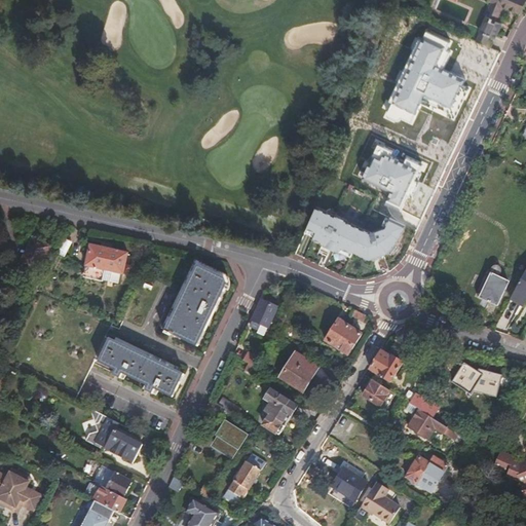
[(478,36),(491,42),(495,34),(496,34),(502,20),(497,16),(503,3),(521,10),(525,0),(493,0),(481,29),(478,36)]
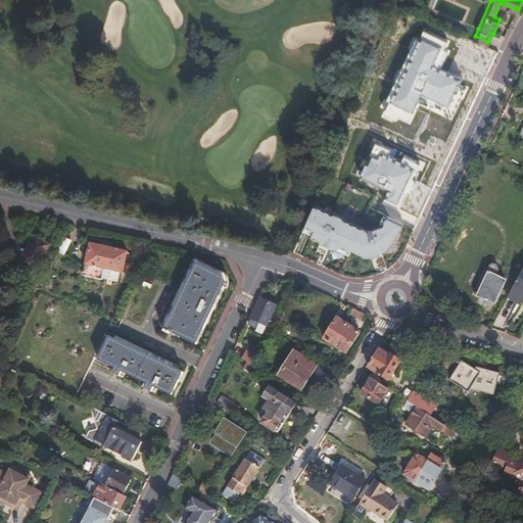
[(406,73),(391,101),(400,105),(400,107),(407,110),(409,109),(416,111),(425,94),(434,90),(442,93),(455,68),(452,66),(458,53),(440,45),(434,57),(426,53),(421,43),(416,41),(410,43),(407,48),(411,59),(410,61),(408,62),(403,70),(406,73)]
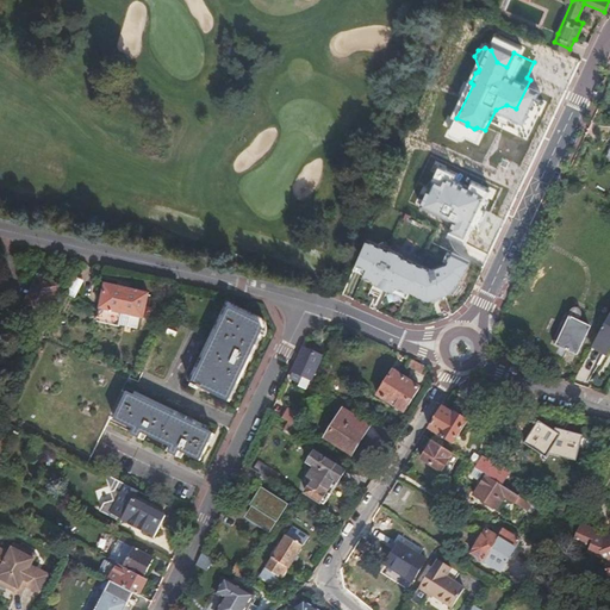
[(456,174),(440,167),(422,206),(455,222),(448,236),(466,244),(474,226),(479,229),(489,210),(483,207),(487,198),(491,191),(473,182),(470,188),(454,180),(456,174)]
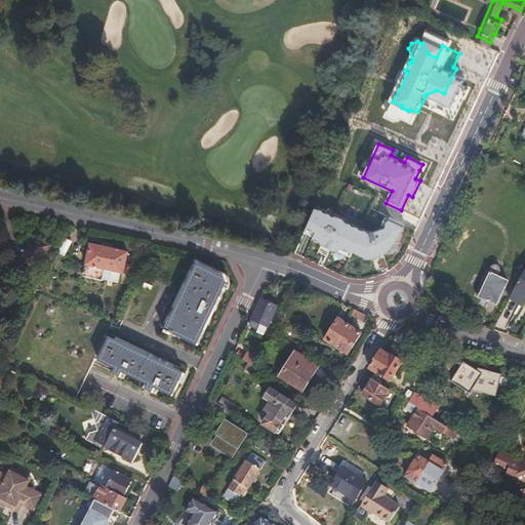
[(419,170),(415,178),(420,180),(423,173),(419,170)]
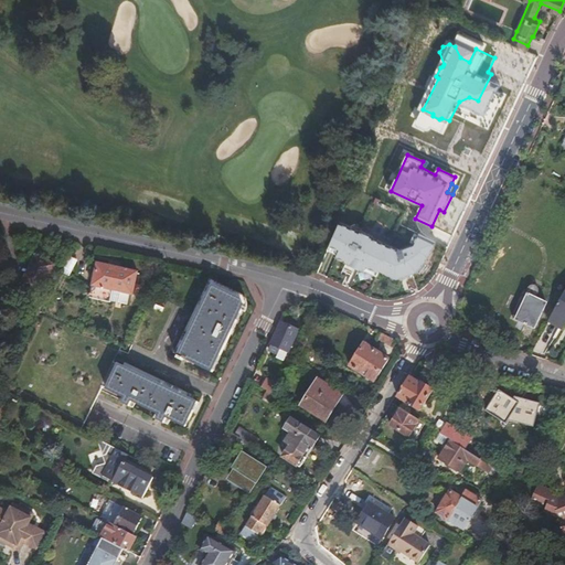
[(340,223),(329,249),(338,254),(337,256),(347,262),(347,263),(365,272),(368,269),(379,275),(381,270),(392,246),(373,237),(374,237),(361,231),(361,232),(340,223)]
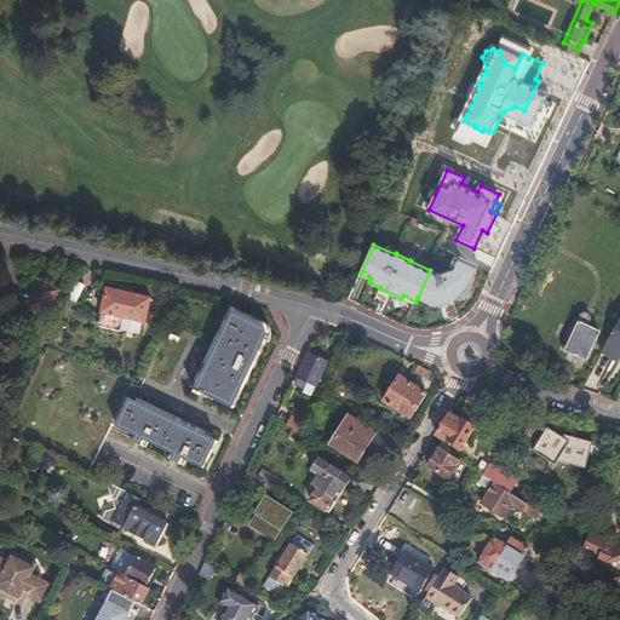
[(438,274),(430,270),(418,297),(437,305),(459,298),(471,281),(480,264),(461,254),(457,267),(438,274)]
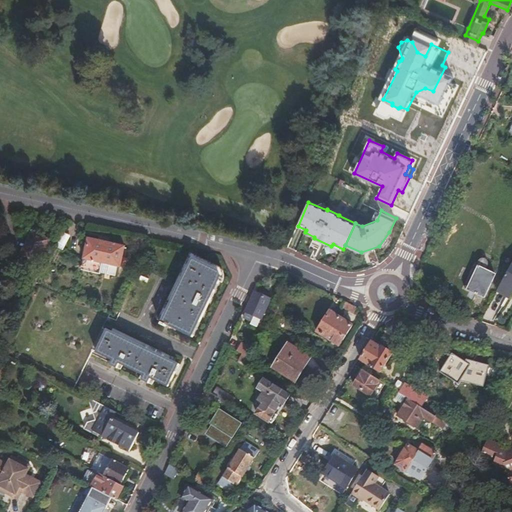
[(91,232),(84,261),(104,266),(106,255),(125,259),(129,241),(113,237),(114,234),(109,233),(108,236),(91,232)]
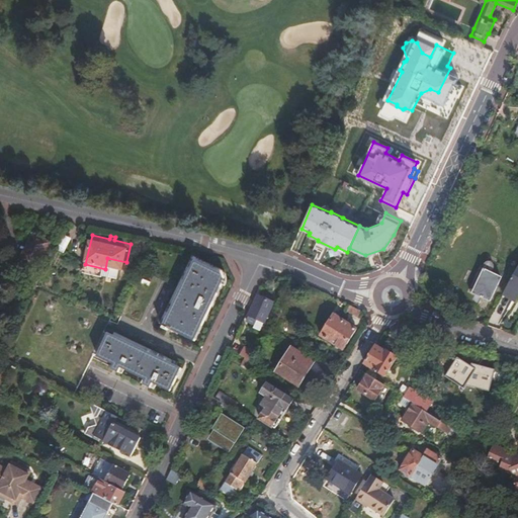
[(314,250),(310,258),(318,261),(322,253),(314,250)]
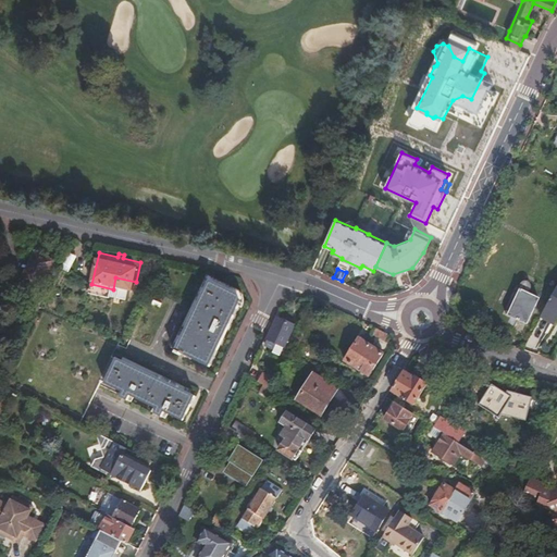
[(183,344),(177,356),(183,359),(184,356),(210,368),(242,300),(243,298),(243,297),(242,296),(240,295),(213,282),(207,295),(205,294),(187,333),(188,334),(184,344),(183,344)]
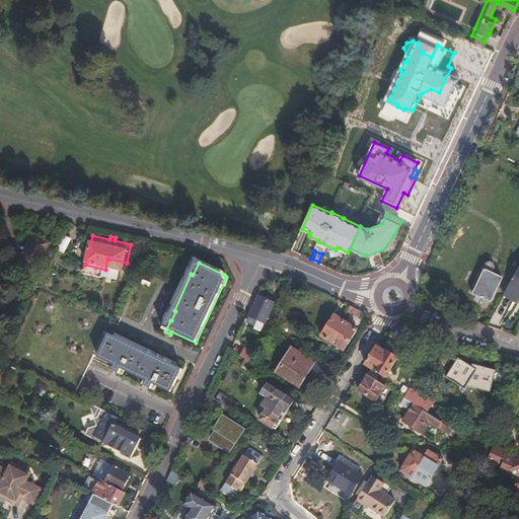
[(10,265),(5,273),(16,279),(21,270),(10,265)]
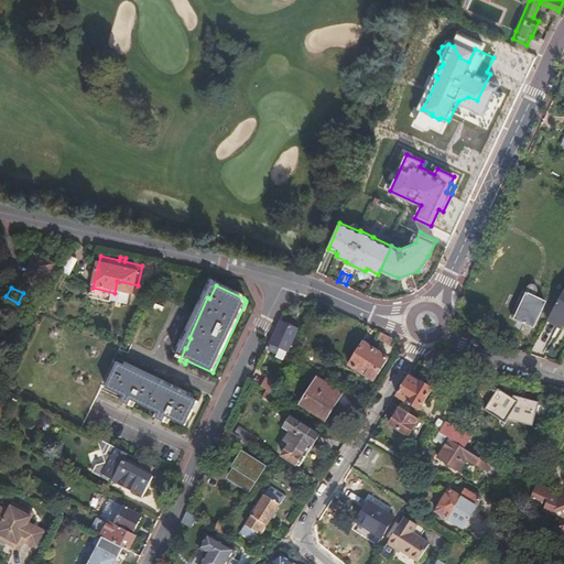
[(531,296),(541,302),(542,301),(544,299),(544,297),(544,295),(544,293),(543,292),(541,291),(539,290),(538,290),(535,290),(533,291),(532,293),(531,294),(531,296)]
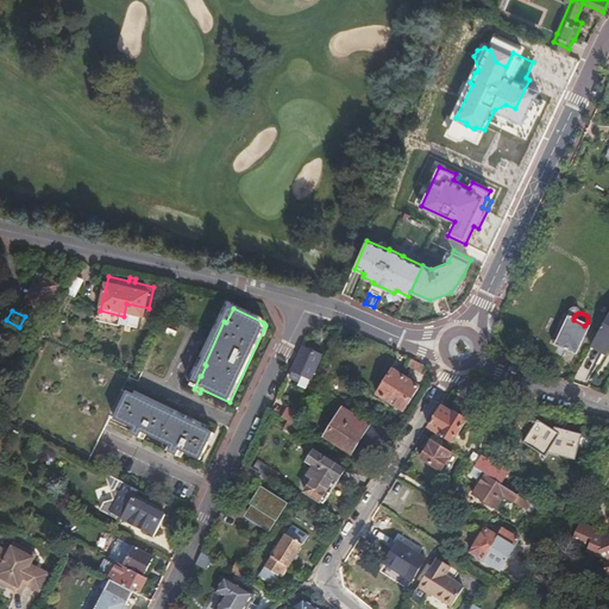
[(608,315),(592,346),(607,353),(608,349),(608,315)]
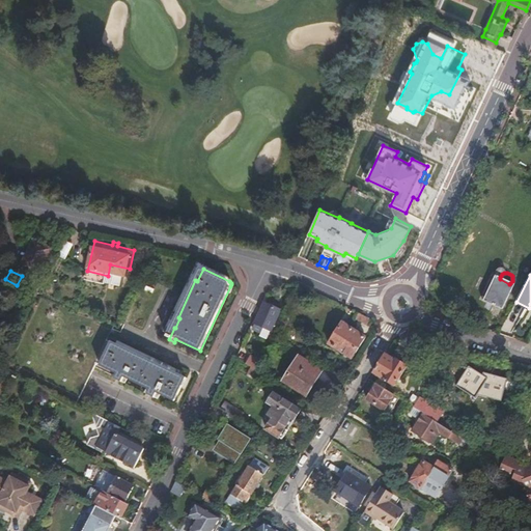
[(514,287),(509,284),(500,279),(494,276),(481,298),(487,301),(482,308),(491,312),(495,305),(503,309),(514,287)]
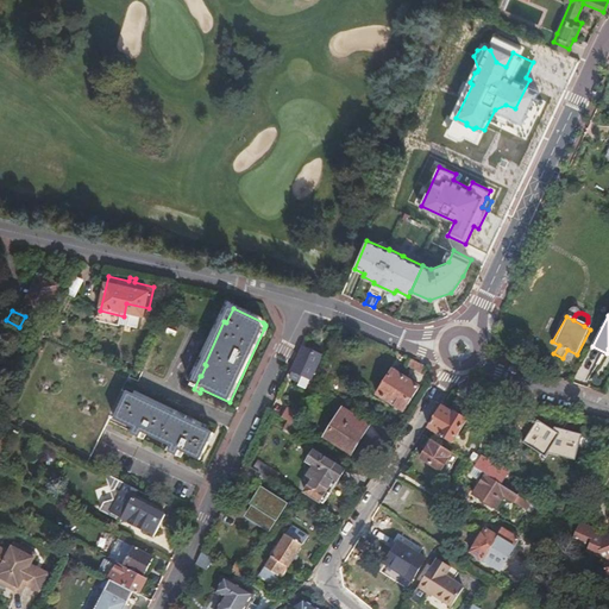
[(33,321),(27,333),(38,339),(44,326),(38,324),(39,320),(36,318),(35,321),(33,321)]
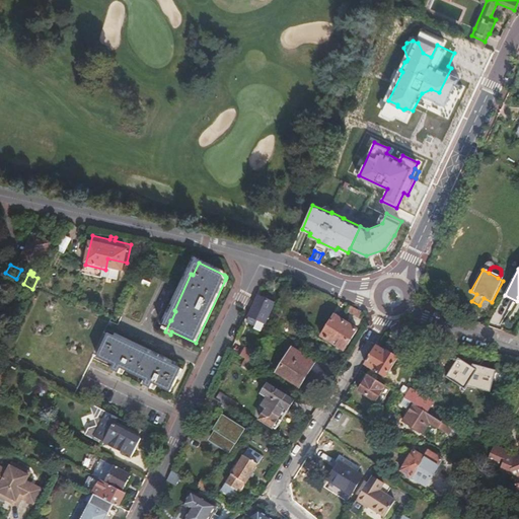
[(250,326),(260,302),(255,300),(244,324),(250,326)]
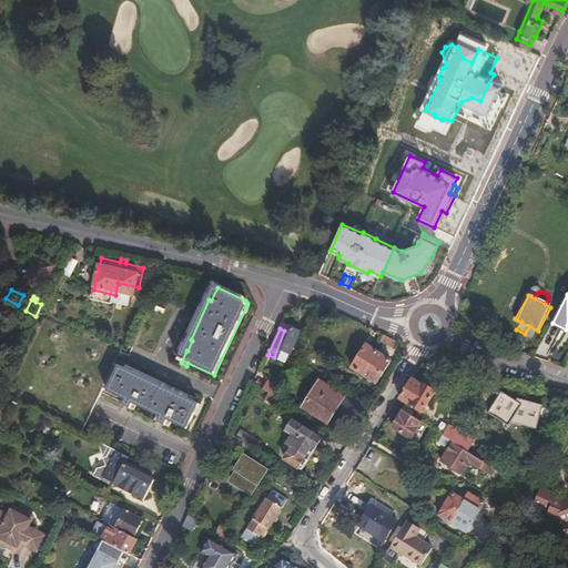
[(295,335),(284,331),(274,357),(276,358),(279,353),(286,356),(295,335)]
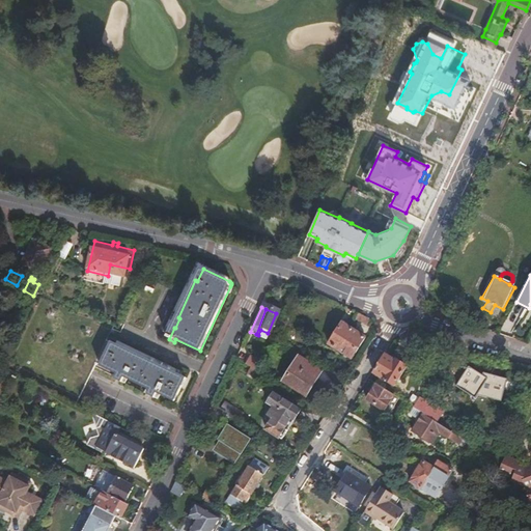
[(343,324),(329,344),(352,359),(365,338),(343,324)]
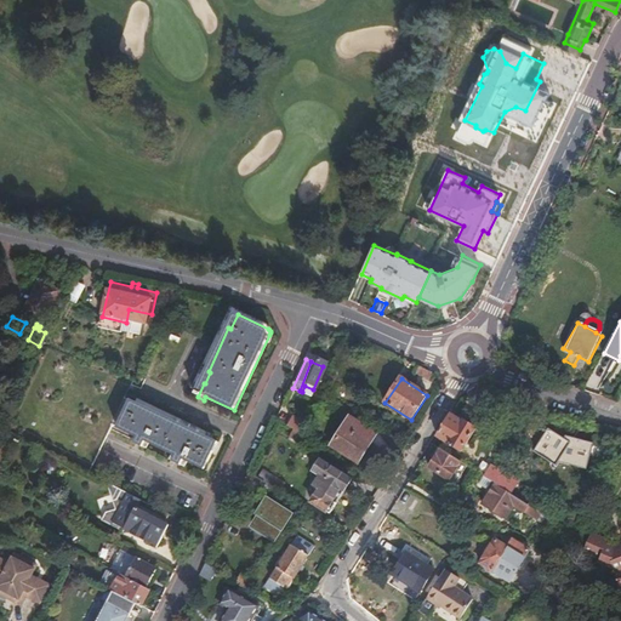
[(131,402),(118,429),(135,438),(132,444),(148,451),(151,445),(174,456),(171,461),(187,468),(189,463),(206,471),(220,443),(131,402)]
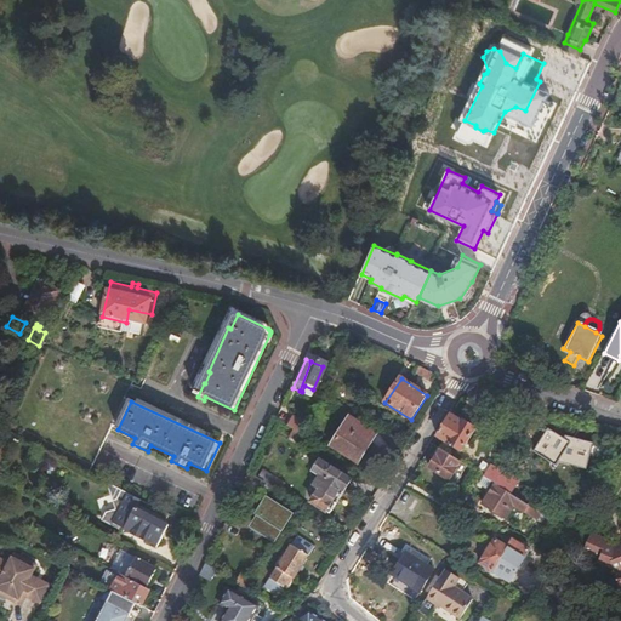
[(450,416),(437,438),(461,453),(479,423),(468,416),(461,425),(450,416)]
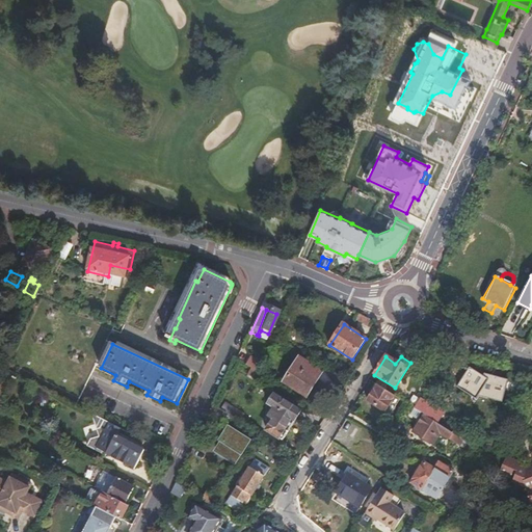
[(243,366),(253,371),(257,363),(246,357),(243,366)]
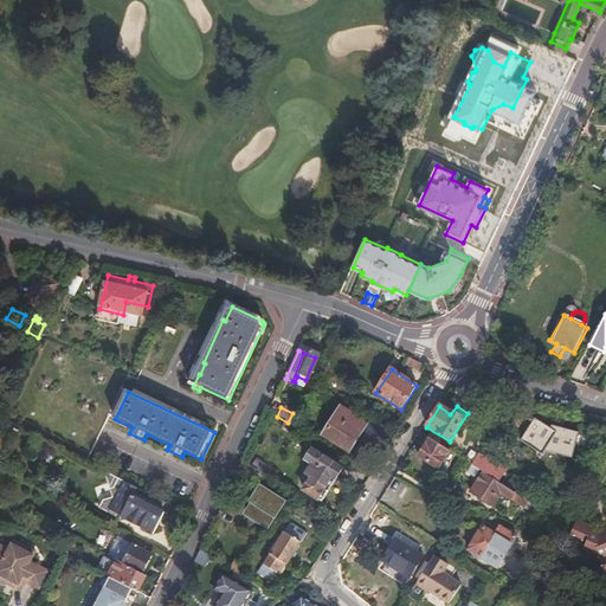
[(336,418),(323,439),(348,455),(366,427),(339,408),(333,417),(336,418)]
